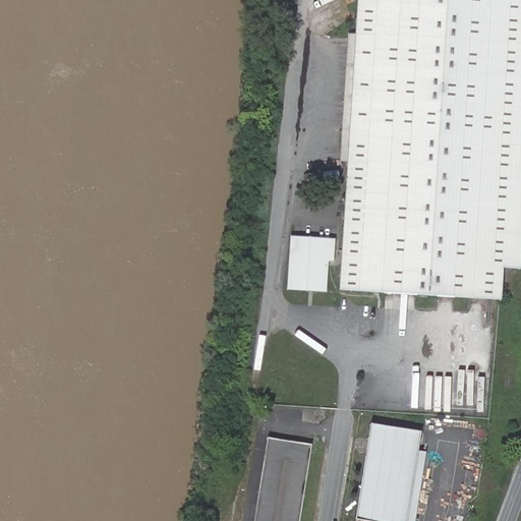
[(520,0),(356,0),(340,289),(501,299),(504,268),(510,268),(520,268),(520,253),(520,0)]
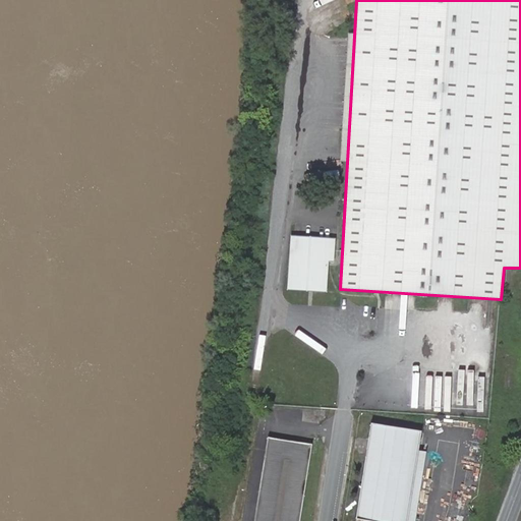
[(291,236),(288,285),(323,287),(324,261),(334,262),(335,239),(291,236)]
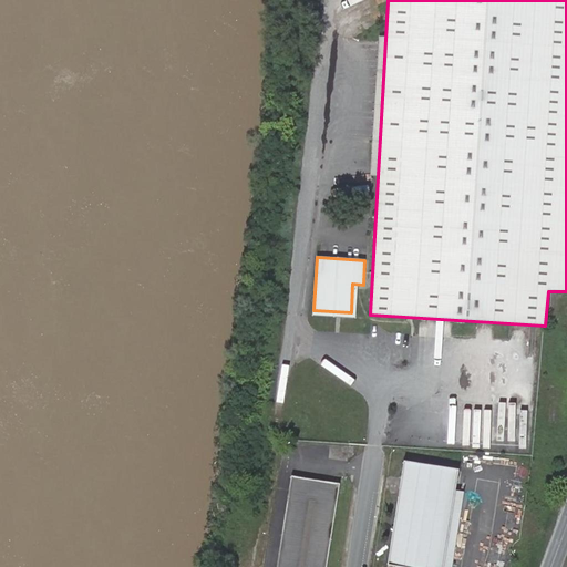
[(443,566),(460,472),(404,462),(387,566),(395,566),(443,566)]
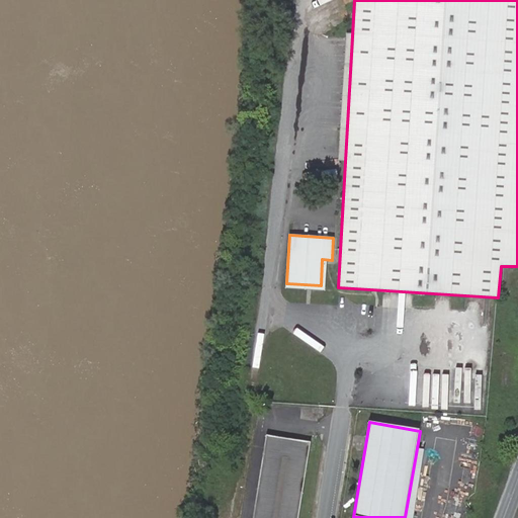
[(466,434),(464,448),(476,449),(478,436),(466,434)]
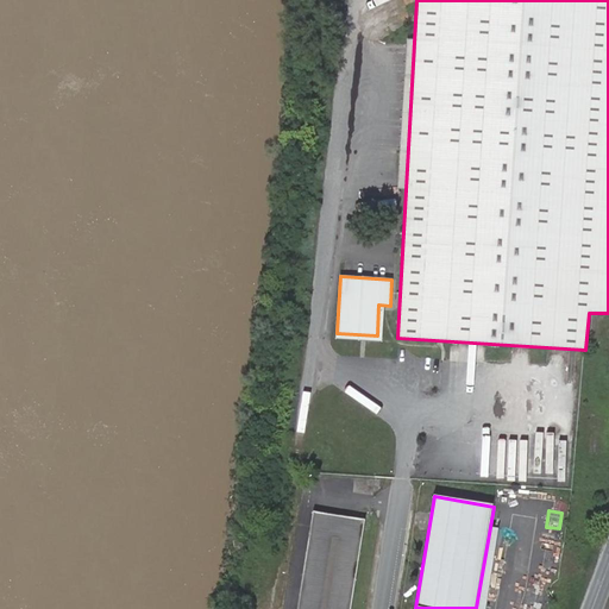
[(352,608),(364,540),(311,532),(297,608),(352,608)]
